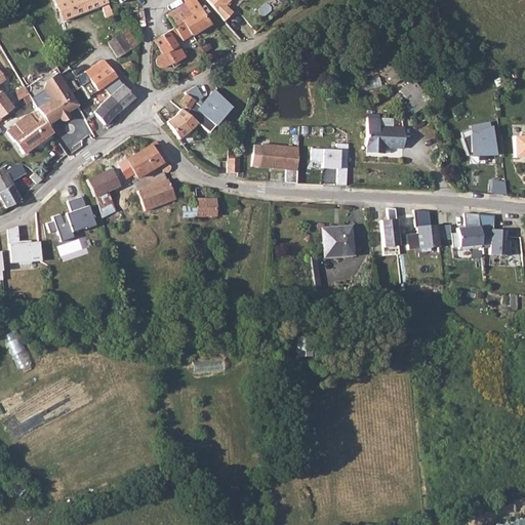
[(31,0),(17,0),(24,10),(34,4),(31,0)]
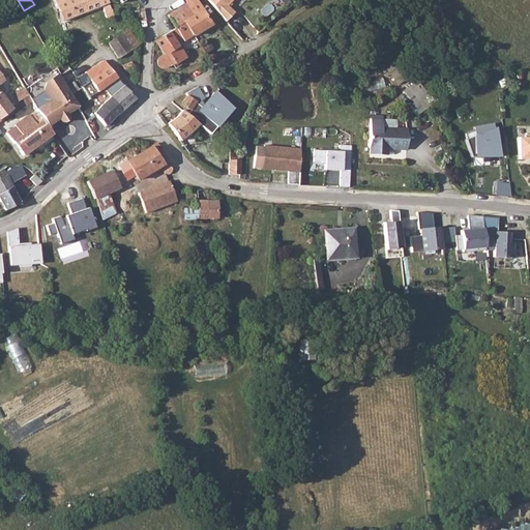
[(114,15),(108,0),(53,0),(61,21),(101,4),(107,18),(114,15)]
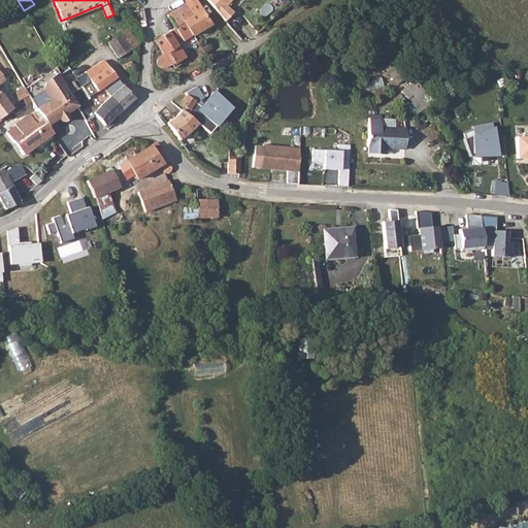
[(198,0),(188,6),(193,14),(184,20),(193,34),(211,23),(202,9),(203,8),(198,0)]
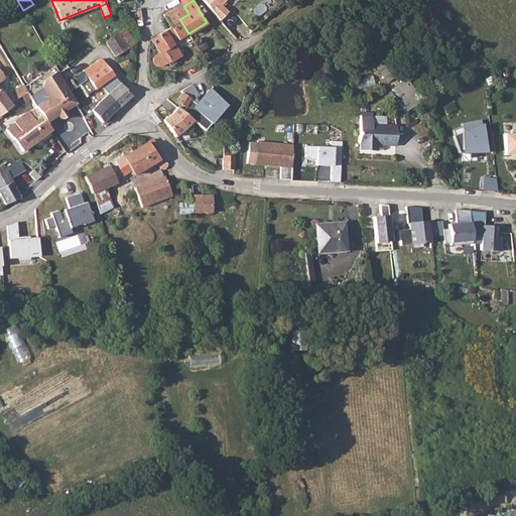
[(149,55),(155,66),(166,58),(168,61),(170,61),(180,54),(171,40),(177,36),(179,39),(188,33),(179,19),(188,14),(183,6),(181,2),(162,14),(170,26),(150,39),(157,51),(149,55)]
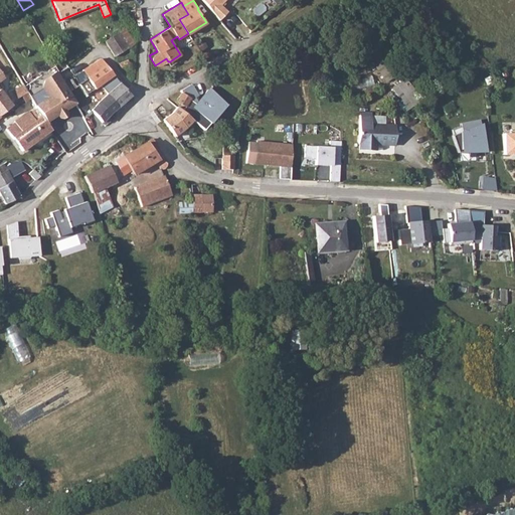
[(118,32),(105,40),(108,45),(114,56),(127,47),(118,32)]
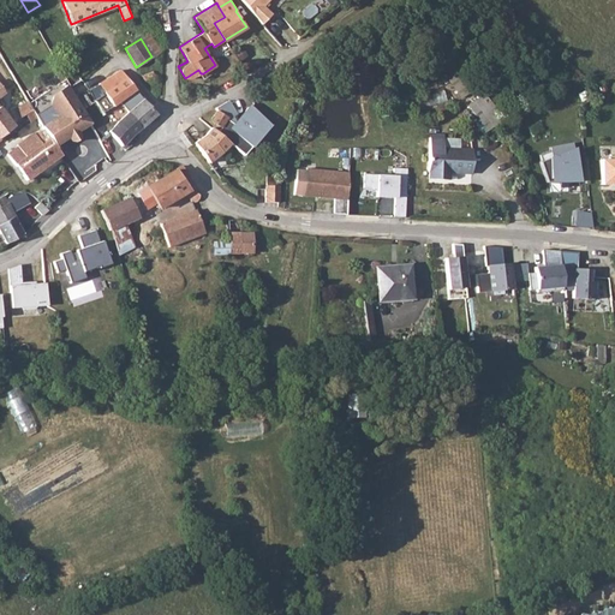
[(215,65),(203,73),(207,78),(215,93),(227,84),(215,65)]
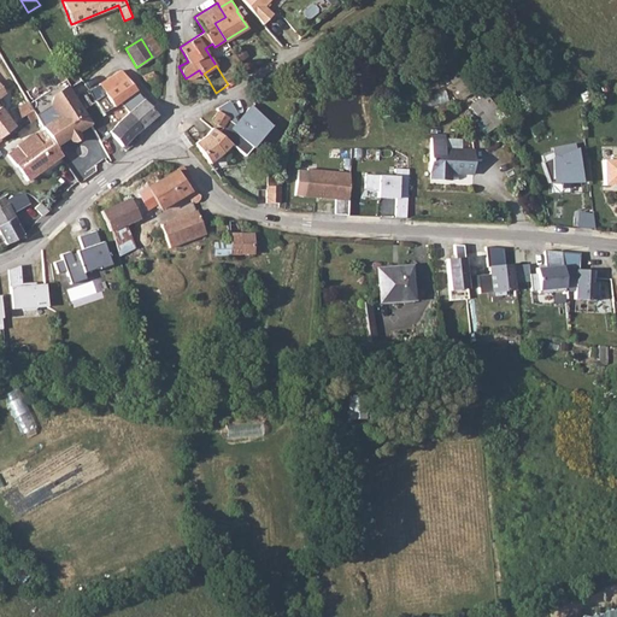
[(119,70),(99,83),(116,106),(121,104),(129,116),(121,122),(133,134),(141,127),(158,113),(154,110),(119,70)]
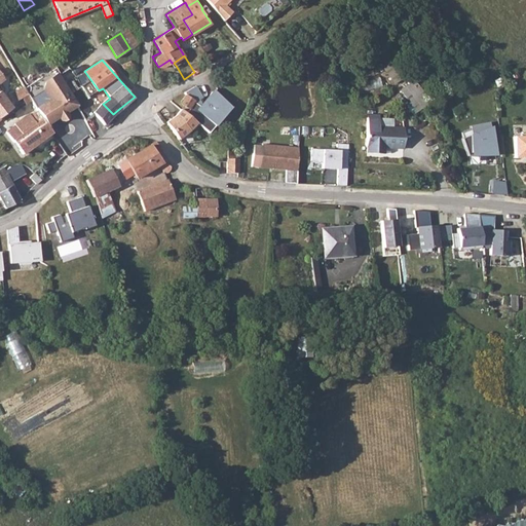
[(130,60),(120,65),(124,71),(134,65),(130,60)]
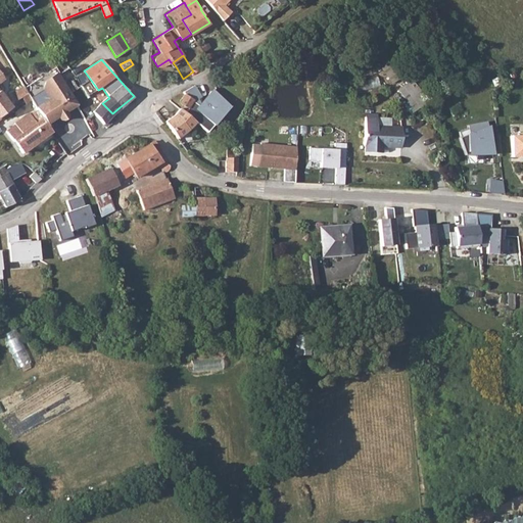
[(392,61),(387,64),(398,80),(402,76),(392,61)]
